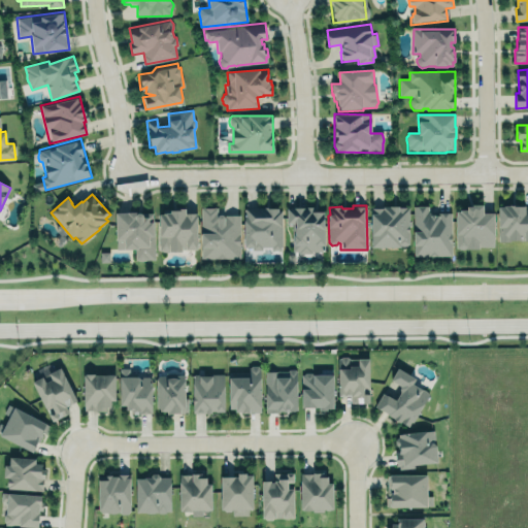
[(371,206),(373,206),(373,208),(382,207),(382,206),(400,205),(400,207),(406,206),(406,208),(408,207),(409,244),(406,246),(401,246),(400,245),(400,248),(371,248),(371,236),(371,235),(371,206)]
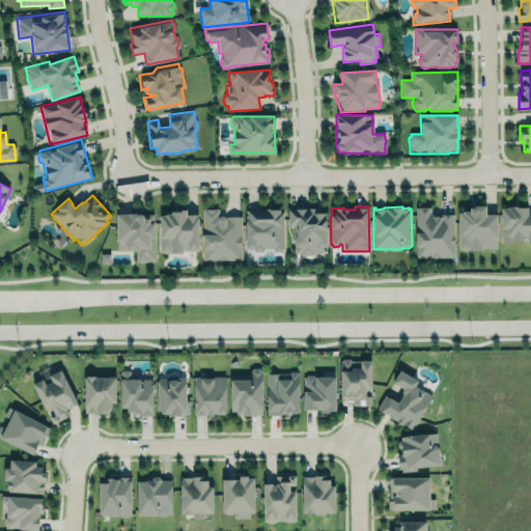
[(453,215),(430,215),(430,206),(415,206),(415,257),(453,257),(453,215)]
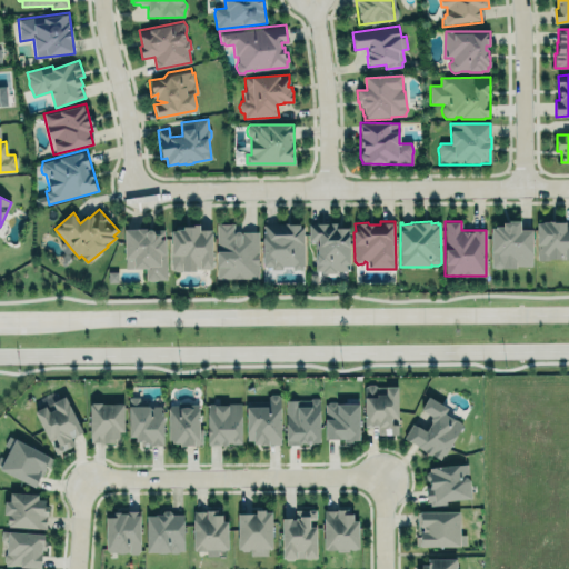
[(537,223),(538,260),(568,260),(568,221),(568,226),(566,226),(566,221),(549,221),(549,222),(543,222),(543,223),(537,223)]
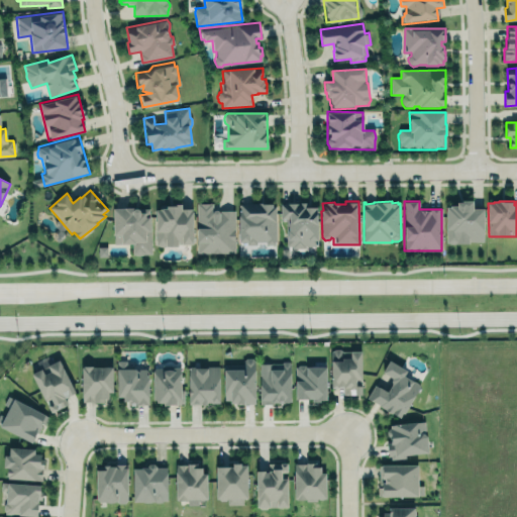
[(280,202),(308,202),(308,206),(317,206),(318,245),(304,245),(304,247),(293,247),(293,245),(287,246),(286,219),(280,219),(280,202)]
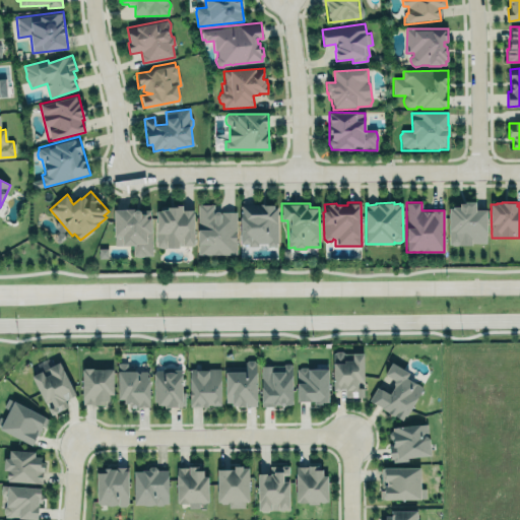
[(198,204),(199,255),(237,255),(237,212),(221,212),(222,215),(220,215),(220,213),(218,212),(217,212),(215,212),(214,212),(214,204),(198,204)]
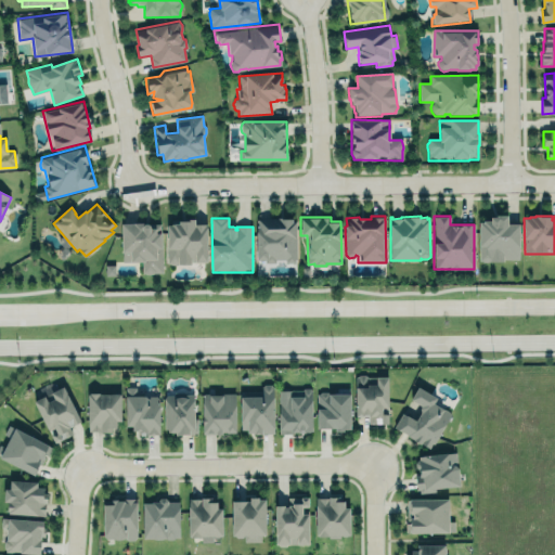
[(295,262),(295,259),(297,259),(297,237),(296,237),(296,221),(293,221),(293,219),(284,221),(276,219),(270,218),(270,219),(257,219),(258,233),(257,233),(257,261),(266,261),(266,263),(275,262),(275,260),(286,259),(286,262),(295,262)]
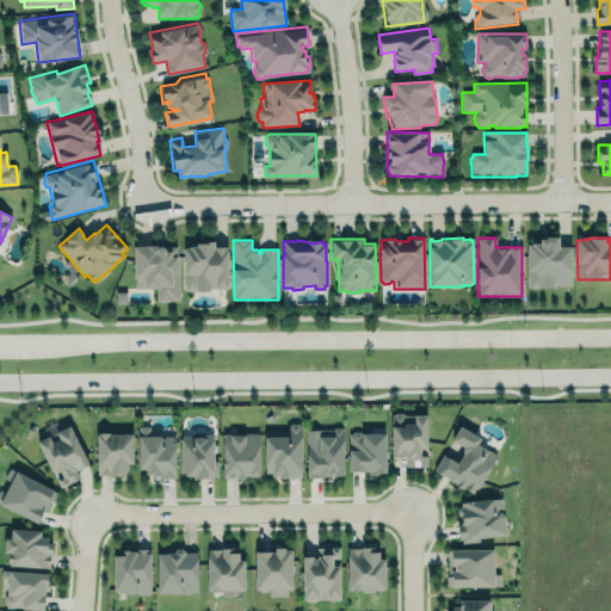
[(572,287),(572,246),(559,246),(557,240),(526,240),(526,288),(572,287)]
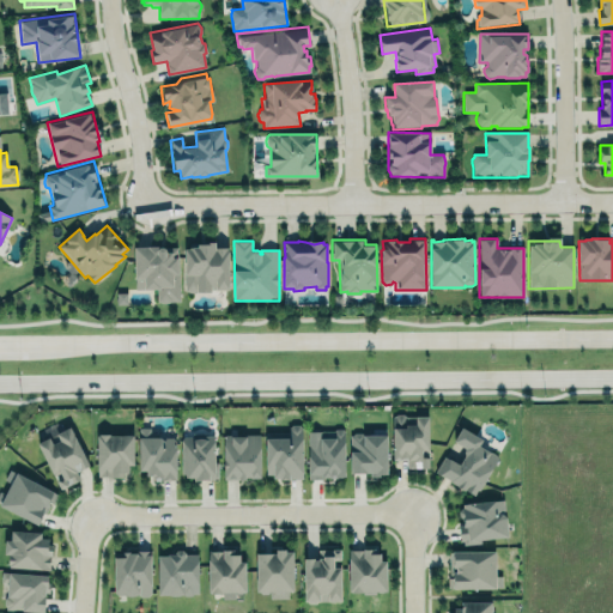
[(184,249),(186,291),(187,291),(190,292),(196,292),(204,293),(212,293),(212,291),(216,291),(216,292),(231,291),(229,249),(217,249),(216,243),(204,243),(204,246),(198,246),(198,249),(184,249)]
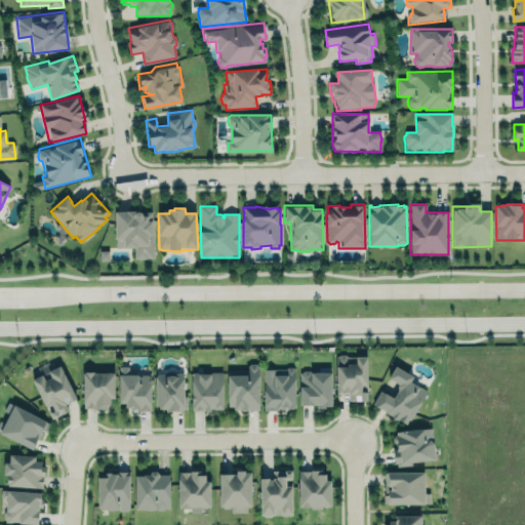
[(133,247),(134,259),(154,258),(152,210),(114,211),(115,248),(133,247)]
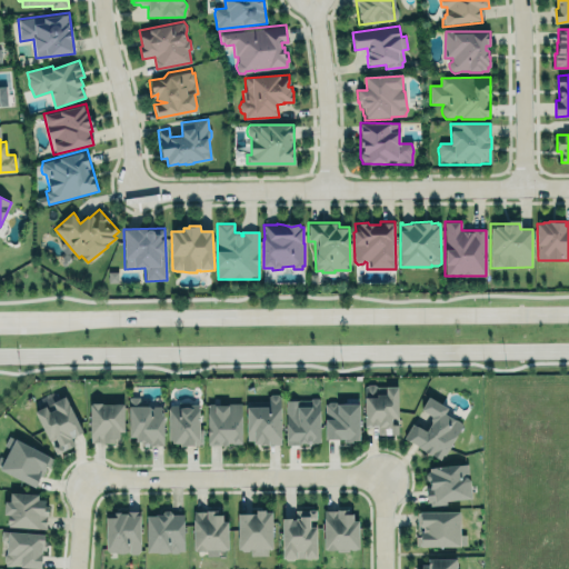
[(365,387),(367,387),(368,385),(375,385),(377,387),(397,387),(397,419),(391,419),(391,425),(399,425),(399,436),(393,436),(391,435),(391,433),(385,433),(385,435),(378,435),(378,427),(365,427),(365,387)]
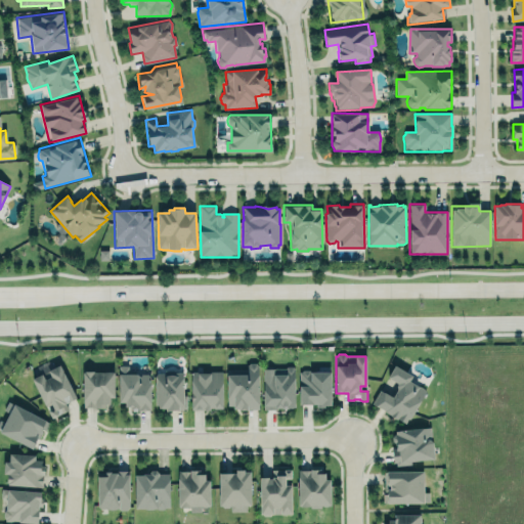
[(75,395),(58,362),(47,367),(50,375),(44,378),(41,372),(32,377),(45,405),(50,402),(52,405),(47,407),(51,417),(68,408),(63,400),(75,395)]
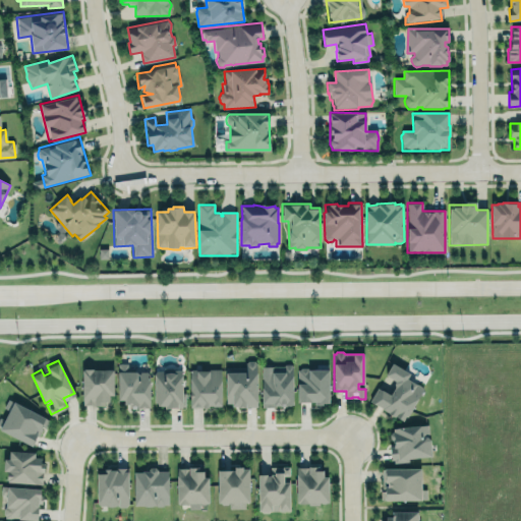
[(257,407),(257,364),(254,361),(249,361),(246,364),(246,366),(226,367),(227,404),(232,403),(233,408),(238,408),(238,409),(246,409),(246,407),(257,407)]
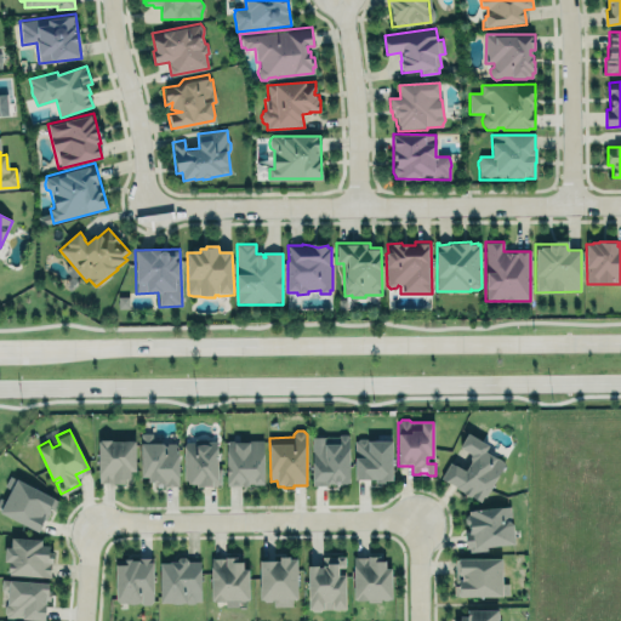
[(449,462),(439,480),(483,502),(503,461),(484,451),(488,444),(466,433),(459,448),(472,454),(465,469),(449,462)]
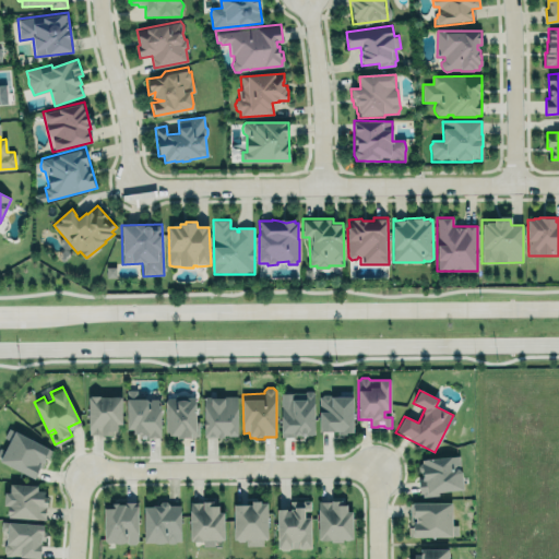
[(128,391),(137,391),(137,401),(145,401),(149,402),(151,400),(157,400),(161,402),(161,438),(142,438),(142,435),(134,435),(134,429),(128,429),(128,391)]
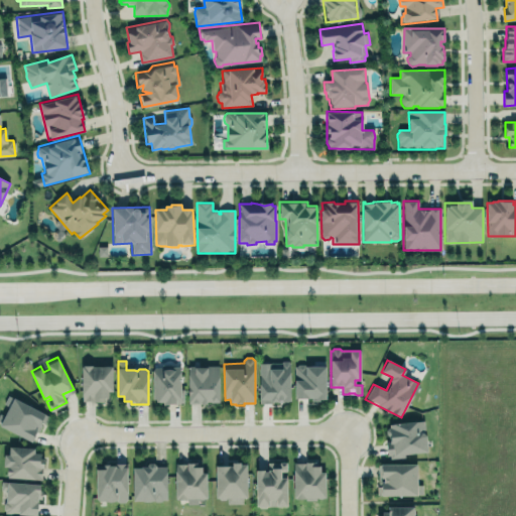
[(289,362),(258,363),(259,403),(290,402),(289,362)]
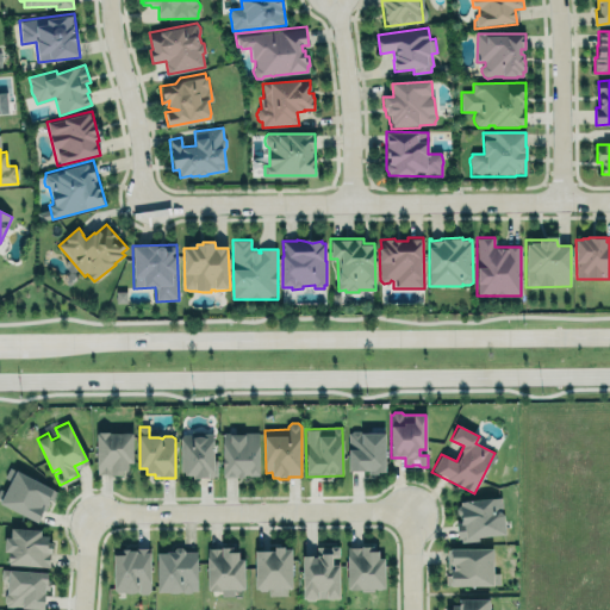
[(348,433),(348,473),(385,474),(385,433),(361,433),(360,430),(354,430),(352,433),(348,433)]
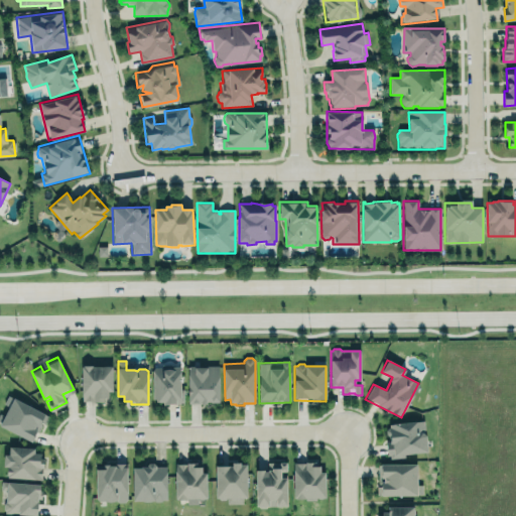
[(183,402),(183,389),(180,389),(180,367),(156,367),(153,371),(153,399),(156,399),(156,403),(163,403),(163,405),(176,405),(176,404),(180,404),(180,402),(183,402)]
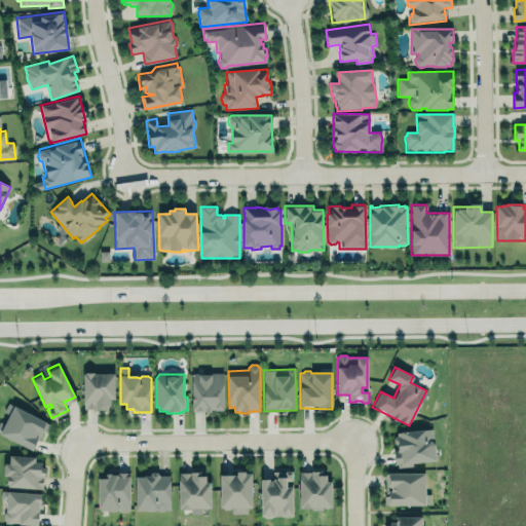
[(211,410),(215,410),(215,411),(224,411),(224,374),(193,374),(192,411),(204,411),(204,413),(211,413),(211,410)]
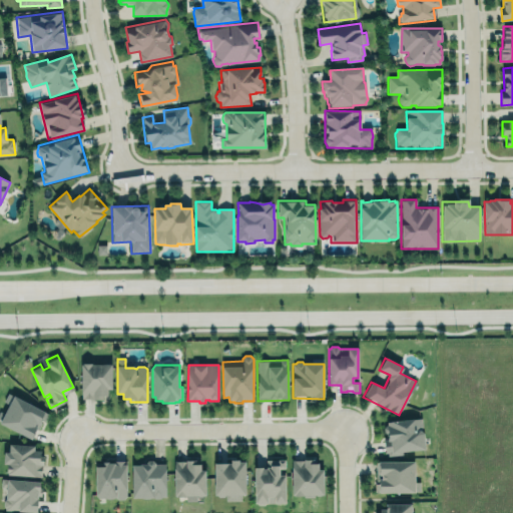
[(82,366),(112,366),(112,390),(107,390),(107,397),(103,397),(103,401),(93,401),(92,400),(88,400),(82,399),(82,366)]
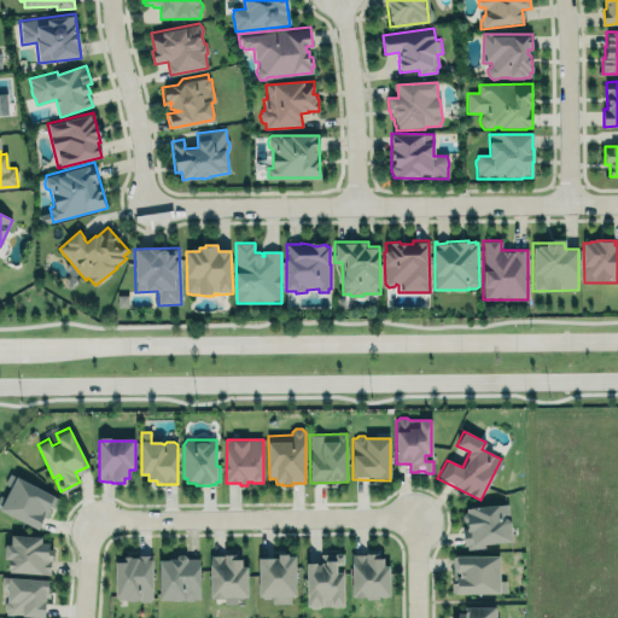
[(52,493),(52,494),(57,497),(52,506),(48,503),(38,526),(0,507),(0,493),(4,495),(9,484),(4,482),(9,471),(15,474),(16,473),(52,493)]
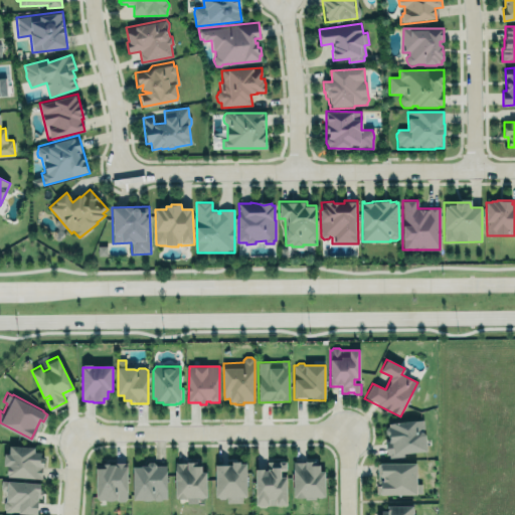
[(385,445),(385,453),(387,453),(388,456),(403,454),(403,451),(425,449),(423,432),(422,431),(421,417),(386,420),(387,423),(384,426),(384,432),(387,434),(387,440),(390,440),(390,445),(385,445)]
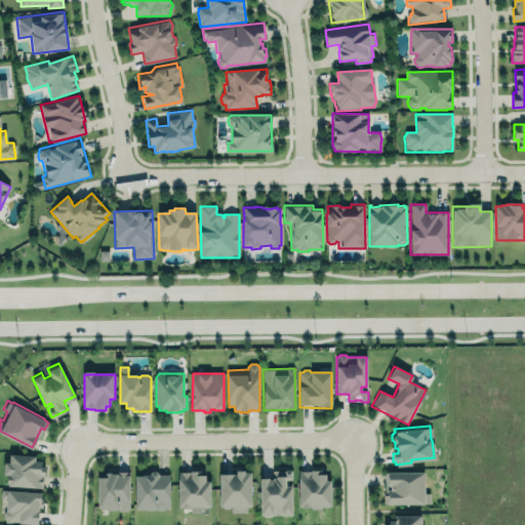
[(5,483),(43,487),(45,463),(41,462),(42,458),(35,457),(36,452),(8,450),(7,458),(3,458),(1,472),(6,473),(5,483)]
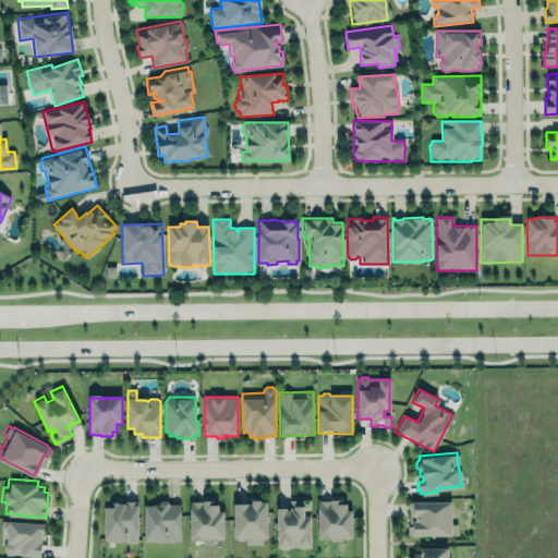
[(449,498),(450,522),(457,522),(457,533),(408,533),(408,523),(410,523),(410,521),(408,521),(408,500),(410,500),(410,498),(449,498)]
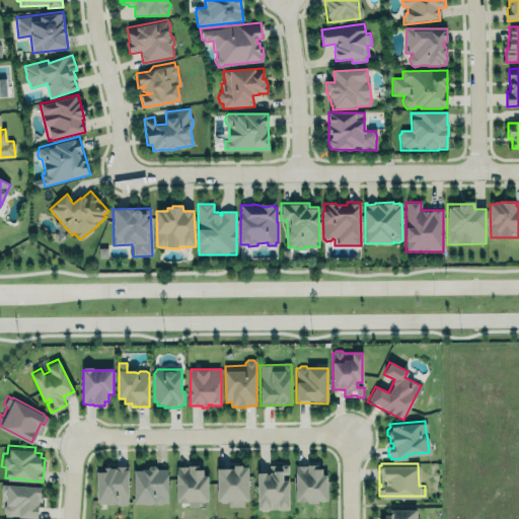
[(295,464),(295,503),(298,503),(306,503),(306,502),(326,502),(326,476),(321,476),(321,470),(317,470),(317,464),(295,464)]
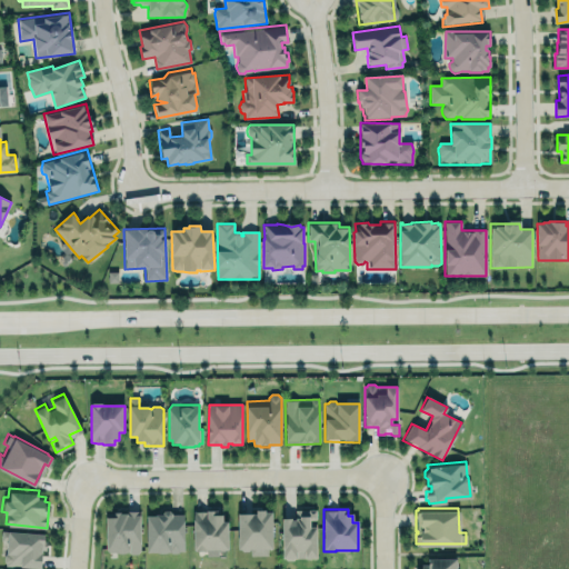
[(192,511),(192,550),(207,550),(207,556),(217,556),(217,550),(228,550),(227,520),(221,520),(221,510),(192,511)]
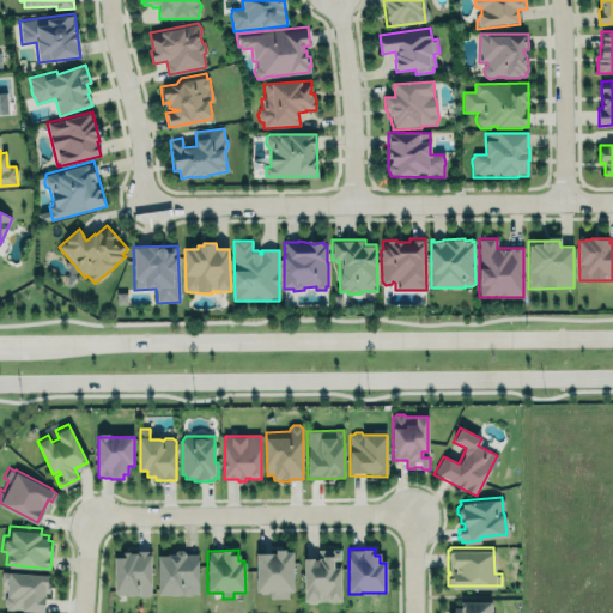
[(319,550),(339,550),(340,551),(341,604),(327,604),(327,601),(320,601),(320,604),(303,604),(303,560),(313,560),(313,562),(317,562),(317,559),(319,559),(319,550)]
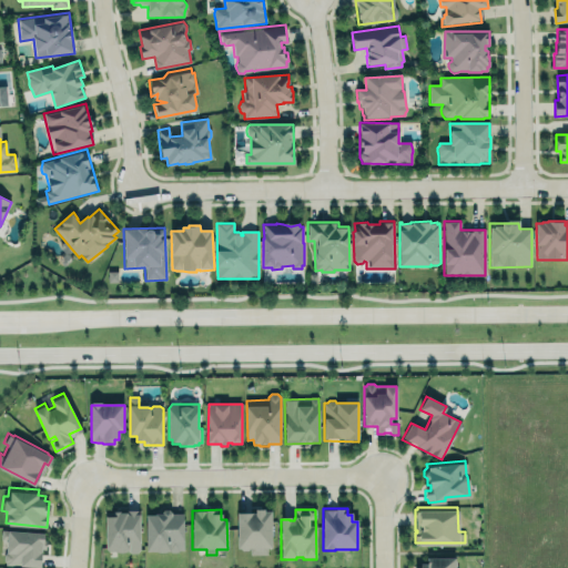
[(139,510),(104,511),(105,553),(140,551),(139,510)]
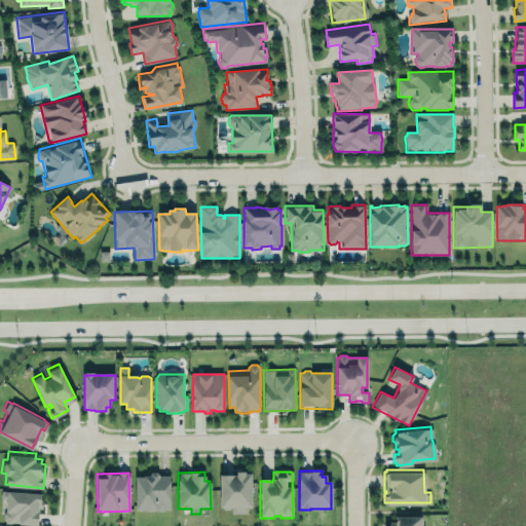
[(135,478),(144,478),(144,477),(150,476),(150,475),(152,473),(156,473),(158,475),(159,476),(170,476),(171,510),(166,510),(164,512),(158,512),(156,512),(153,512),(149,513),(145,512),(136,512),(135,478)]
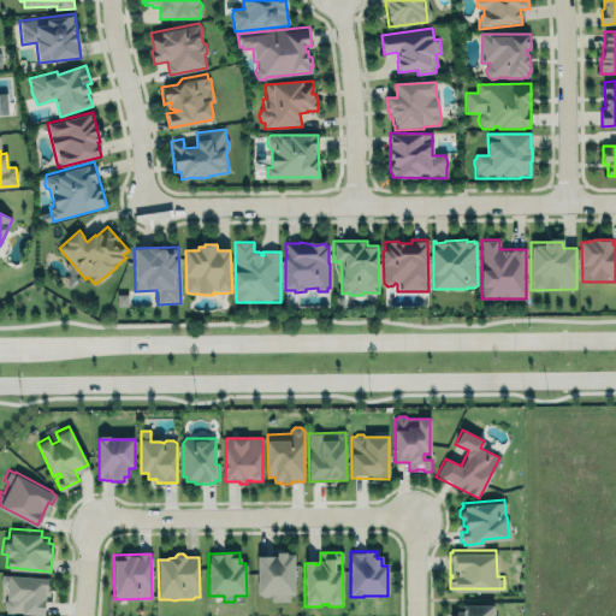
[(292,554),(256,555),(258,596),(271,596),(271,602),(294,600),(292,554)]
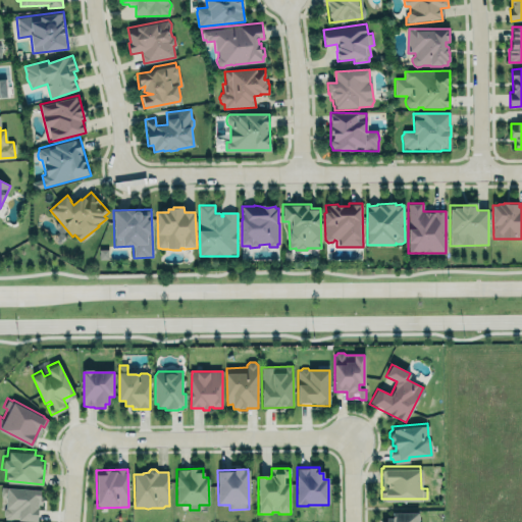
[(3,518),(38,520),(39,507),(42,506),(43,493),(40,492),(41,487),(5,483),(0,484),(0,494),(5,494),(4,506),(2,507),(2,513),(3,515),(3,518)]
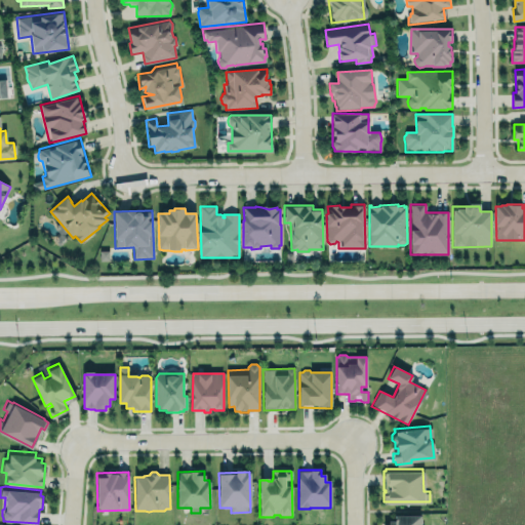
[(384,524),(420,524),(421,515),(394,515),(394,523),(384,523),(384,524)]
